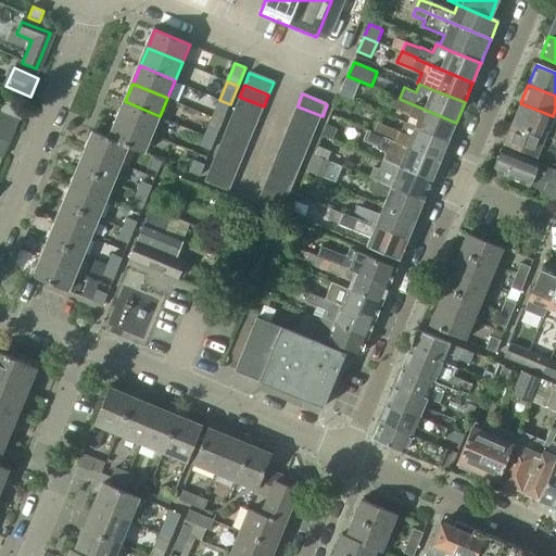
[(390,93),(386,104),(407,113),(419,118),(415,128),(449,142),(456,123),(400,99),(400,98),(390,93)]
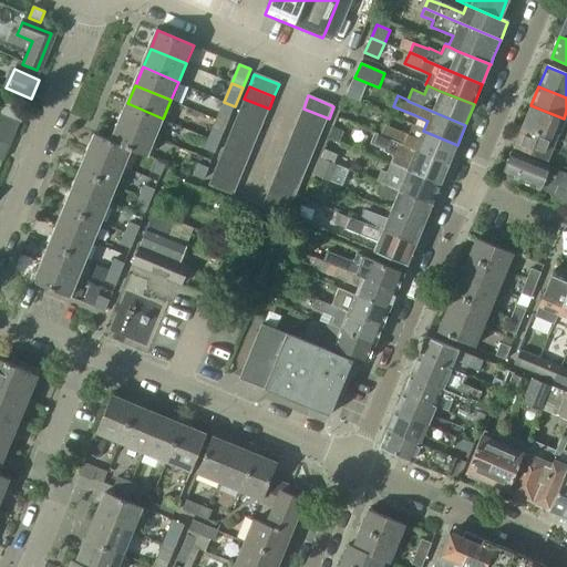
[(239,112),(264,122),(269,109),(244,99),(239,112)]
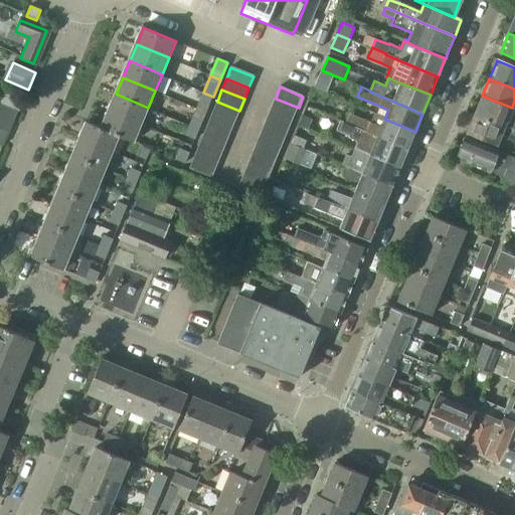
[(203,93),(197,109),(206,113),(213,97),(203,93)]
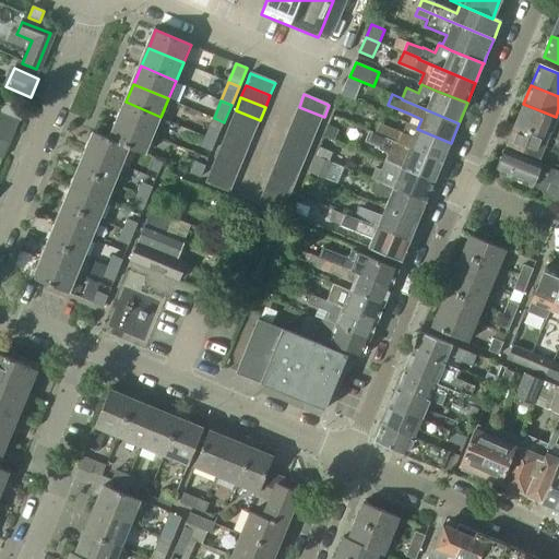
[(118,120),(154,134),(161,117),(126,102),(118,120)]
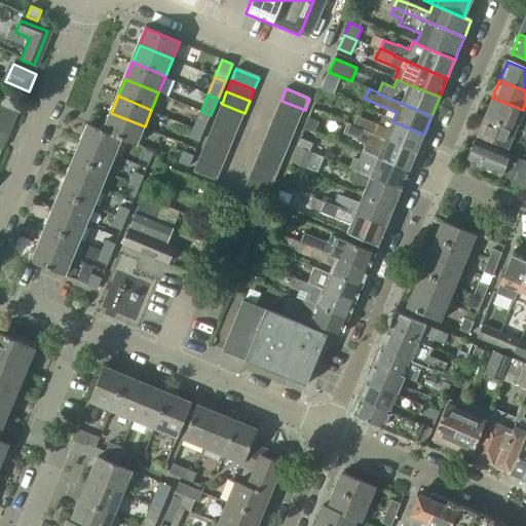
[(492,98),(484,117),(525,134),(525,114),(522,113),(523,110),(492,98)]
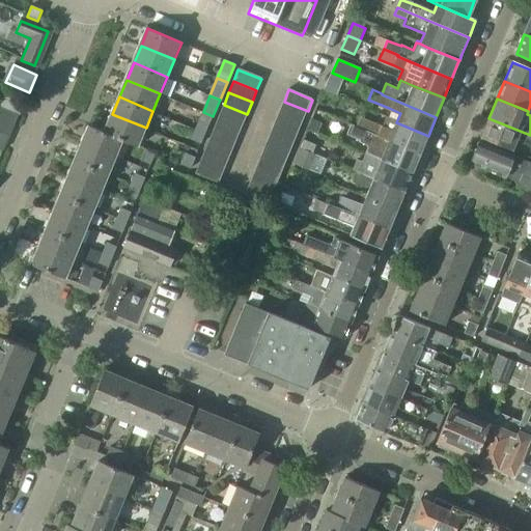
[(308,111),(284,102),(279,113),(303,122),(308,111)]
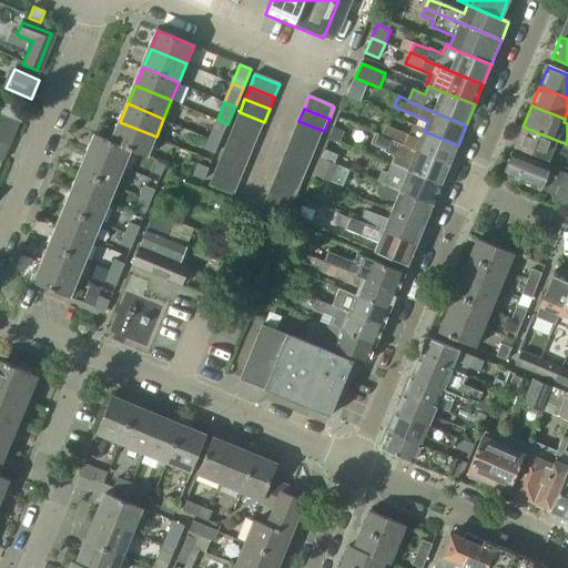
[(234,124),(260,134),(264,122),(240,112),(234,124)]
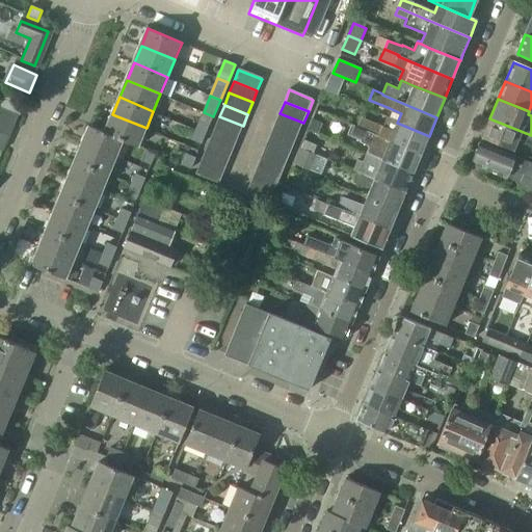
[(0,150),(2,151),(8,136),(17,115),(0,108),(0,150)]
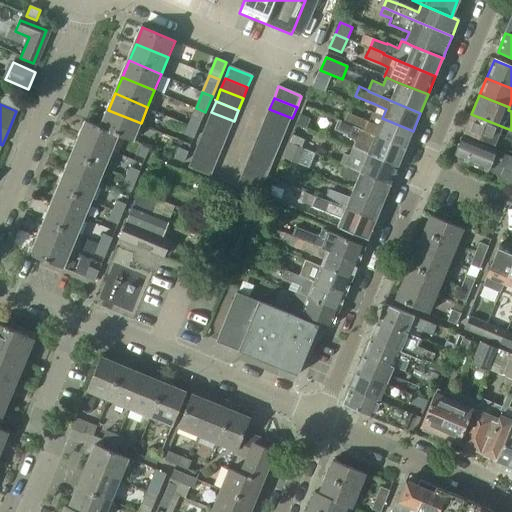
[(302,115),(301,115),(297,125),(307,129),(314,109),(306,106),(302,115)]
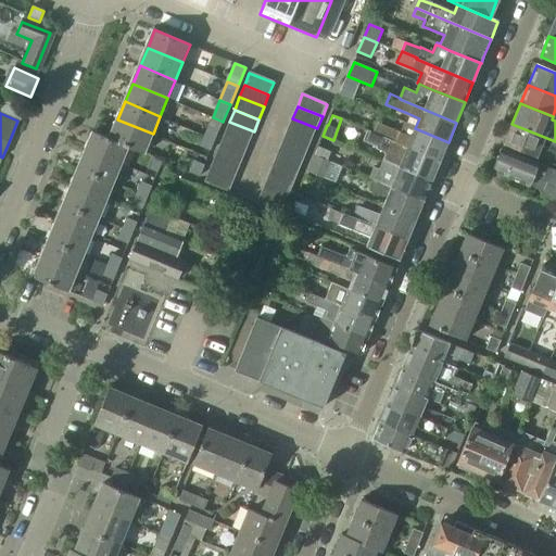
[(213,117),(205,136),(215,140),(223,122),(213,117)]
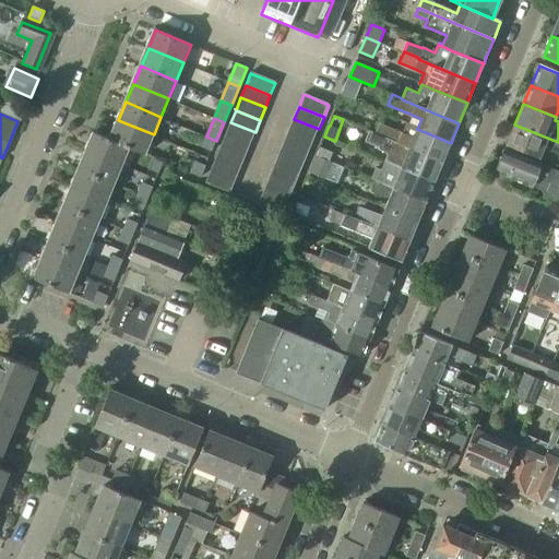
[(319,129),(294,119),(289,131),(313,142),(319,129)]
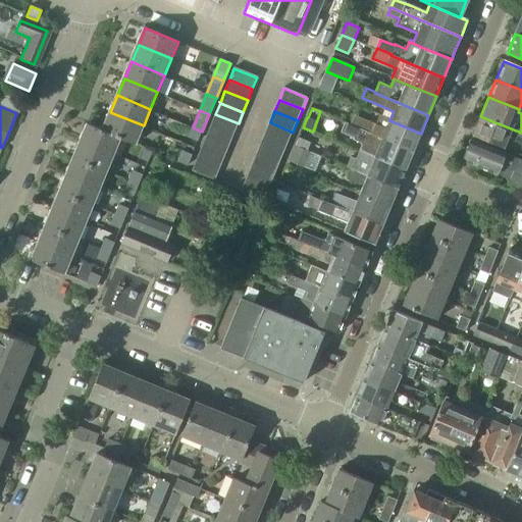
[(110,112),(103,128),(120,137),(136,143),(144,125),(110,112)]
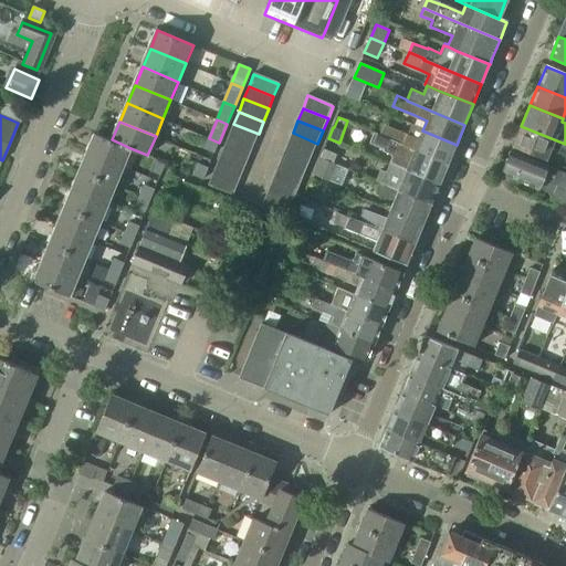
[(229,136),(253,146),(259,134),(233,124),(229,136)]
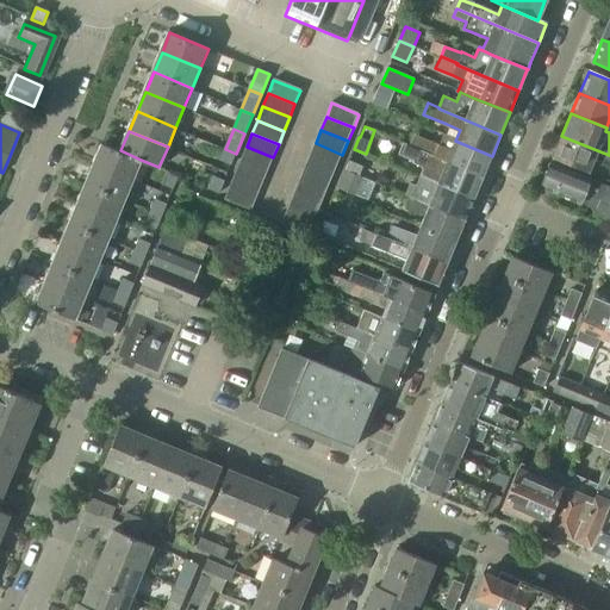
[(410,145),(484,176),(492,156),(455,141),(444,135),(440,147),(437,145),(429,142),(414,136),(410,145)]
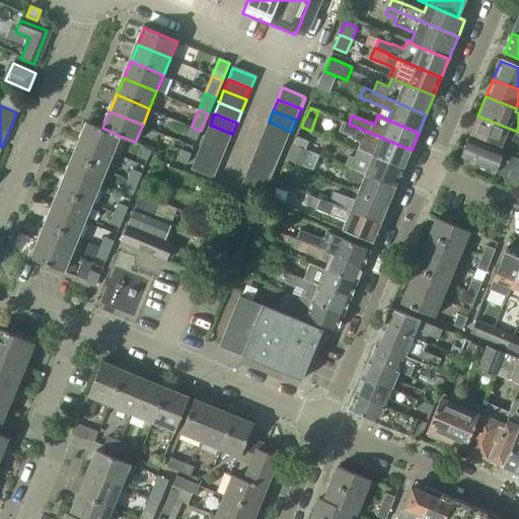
[(470,135),(500,147),(504,137),(518,143),(518,132),(477,116),(470,135)]
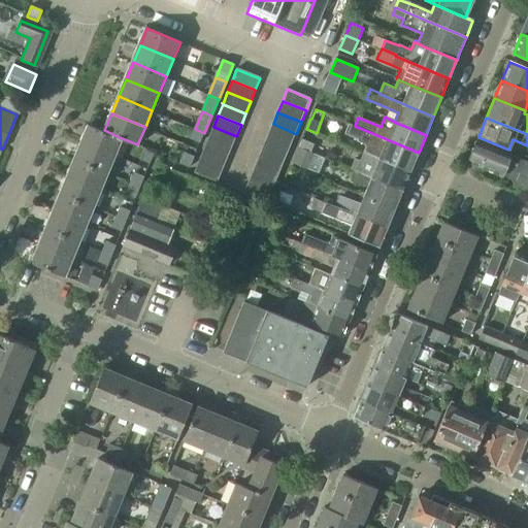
[(104,130),(88,124),(80,141),(114,156),(122,138),(104,130)]
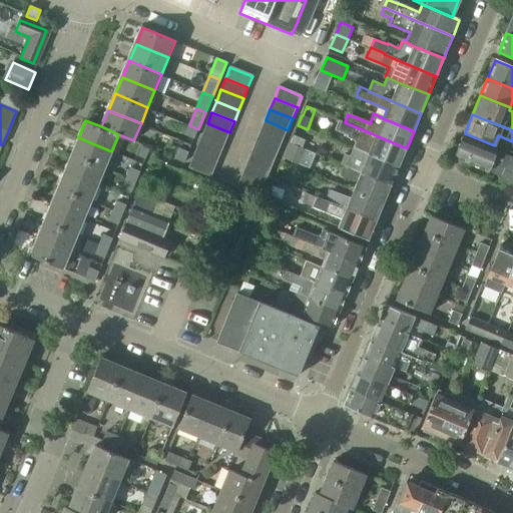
[(261,132),(284,141),(288,130),(266,120),(261,132)]
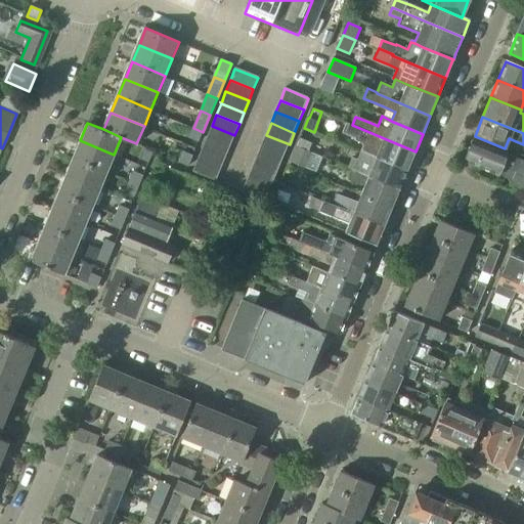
[(347,123),(343,133),(355,138),(354,141),(362,144),(362,146),(360,151),(376,158),(376,159),(407,171),(416,151),(352,125),(347,123)]
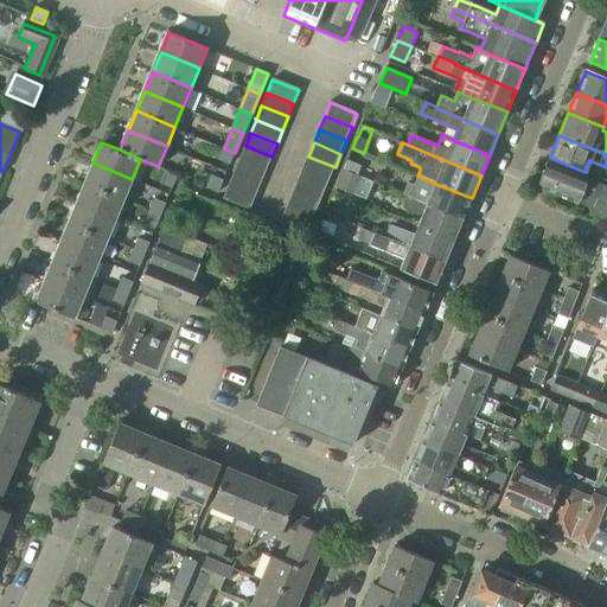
[(240,160),(267,171),(272,157),(246,146),(240,160)]
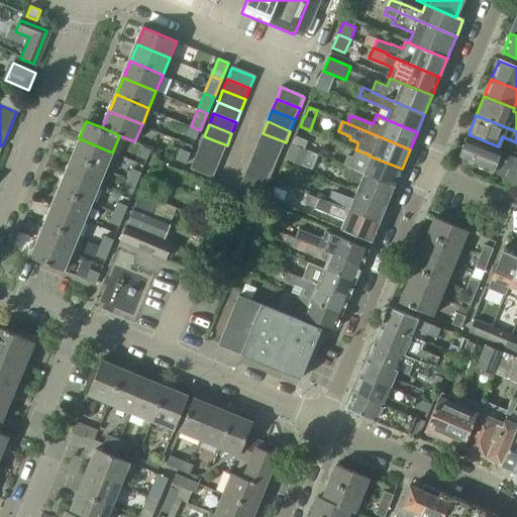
[(191,126),(186,137),(196,141),(200,130),(191,126)]
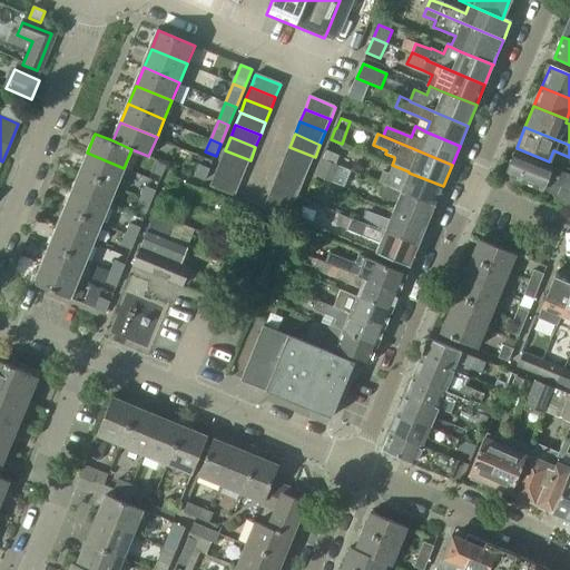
[(315,157),(290,147),(284,159),(310,169),(315,157)]
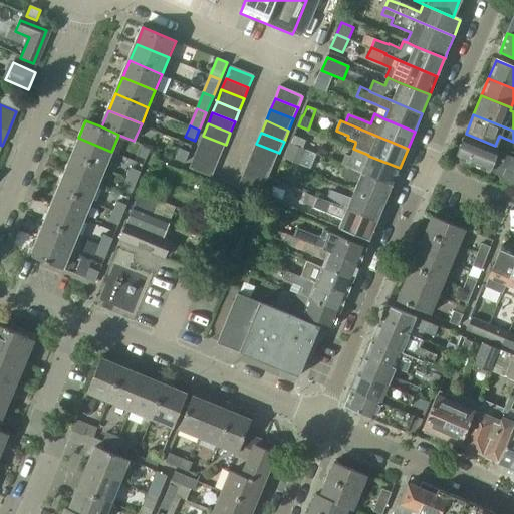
[(199,147),(221,156),(226,145),(203,136),(199,147)]
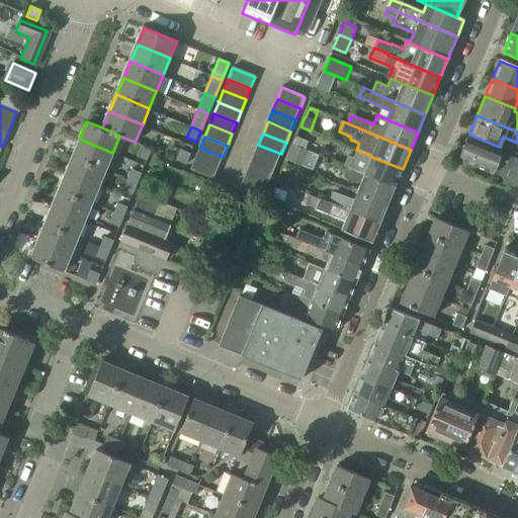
[(309,142),(296,137),(292,146),(305,151),(306,150),(309,142)]
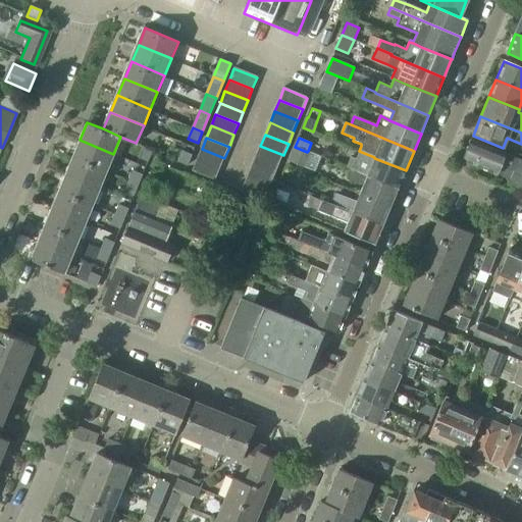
[(72,157),(106,170),(113,154),(80,140),(72,157)]
